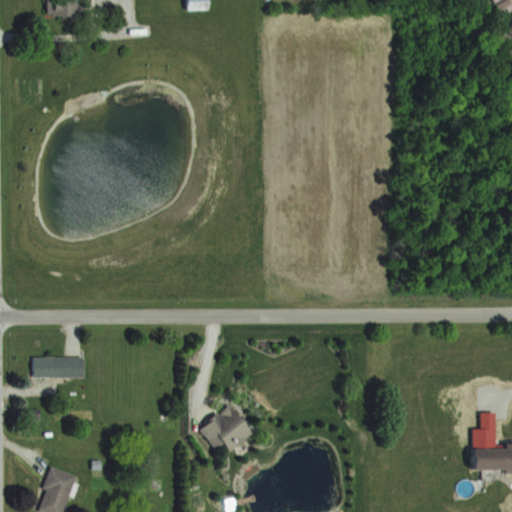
[(49,0),(49,15),(81,15),(80,0),(49,0)]
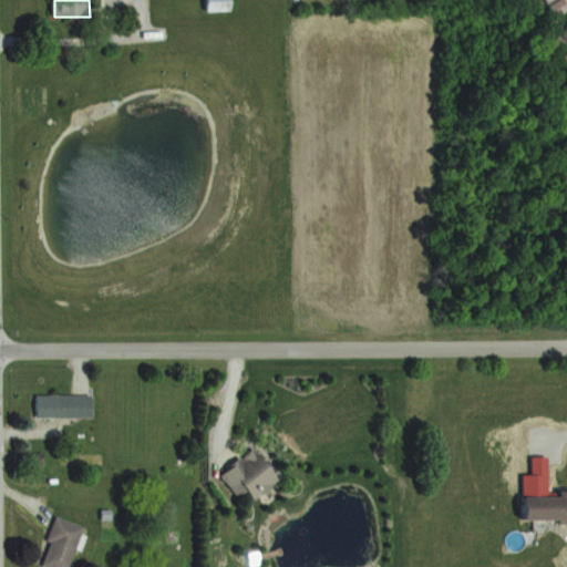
[(234,0),(207,0),(208,11),(235,11),(234,0)]
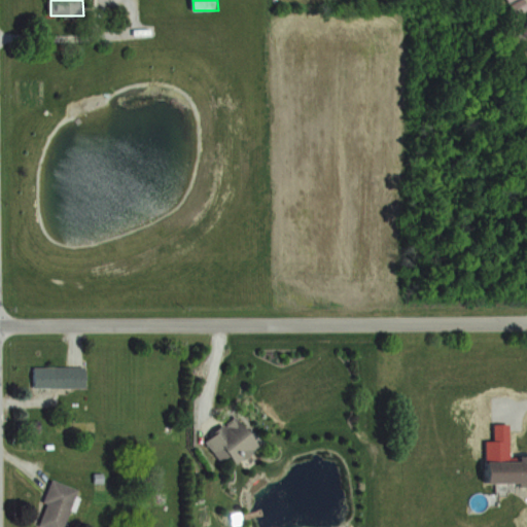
[(89,387),(89,366),(36,366),(36,387),(89,387)]
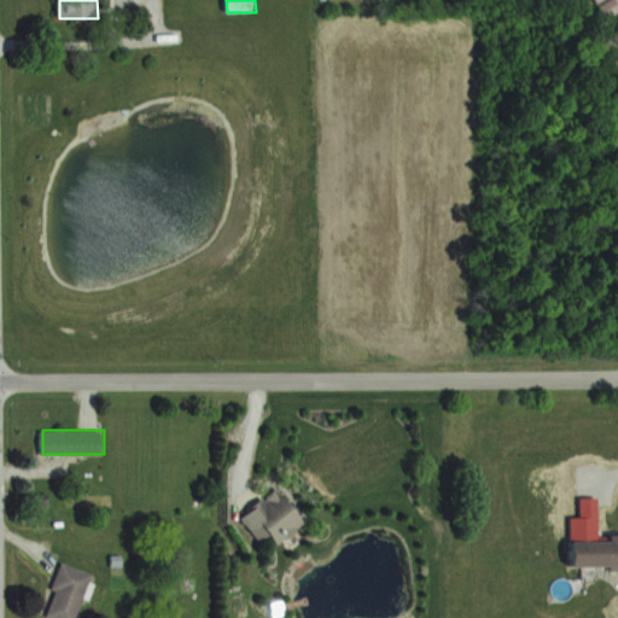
[(243,516),(262,541),(274,532),(283,543),(310,523),(283,487),(243,516)]
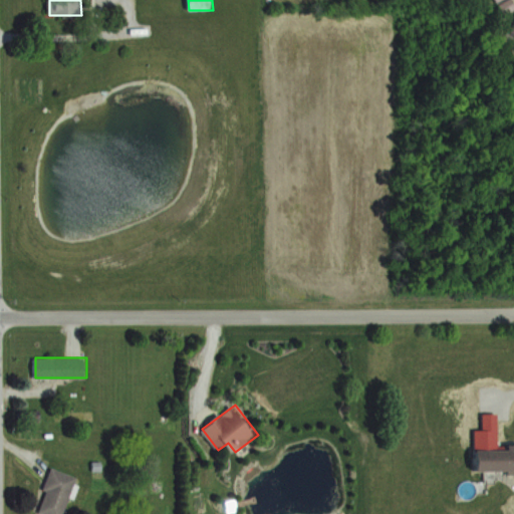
[(481,471),(513,470),(513,444),(513,445),(513,449),(481,449),(481,471)]
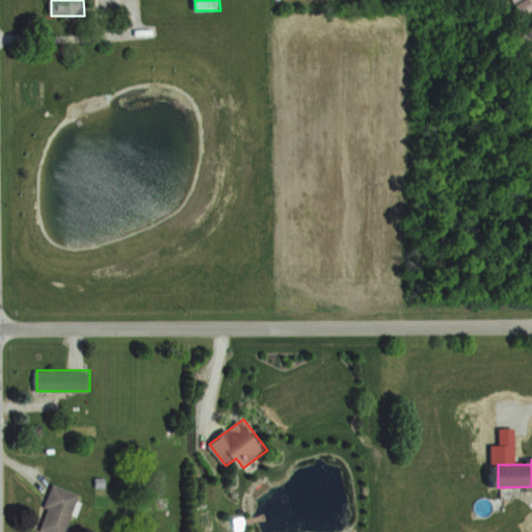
[(44,531),(69,531),(81,493),(55,484),(41,531),(44,531)]
